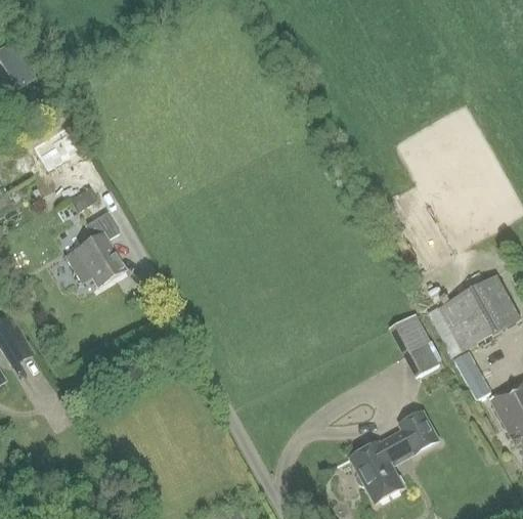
[(33,78),(9,41),(0,46),(0,62),(16,88),(33,78)]
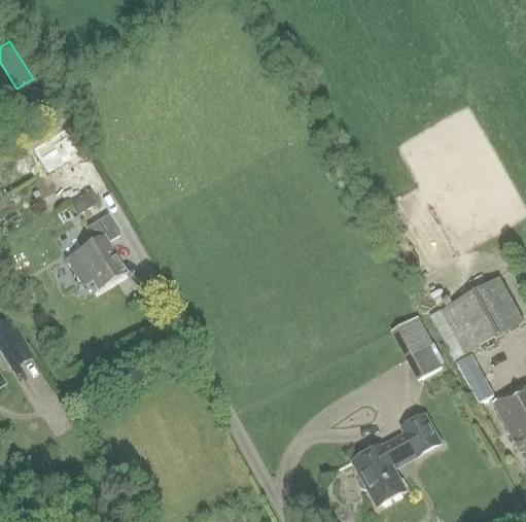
[(98,200),(90,187),(69,200),(77,213),(98,200)]
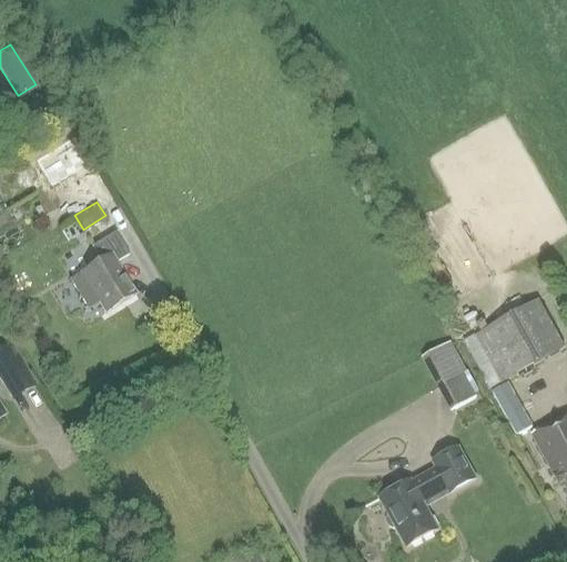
[(80,271),(71,276),(89,305),(98,299),(104,309),(135,292),(115,259),(129,252),(114,228),(91,243),(100,258),(80,271)]
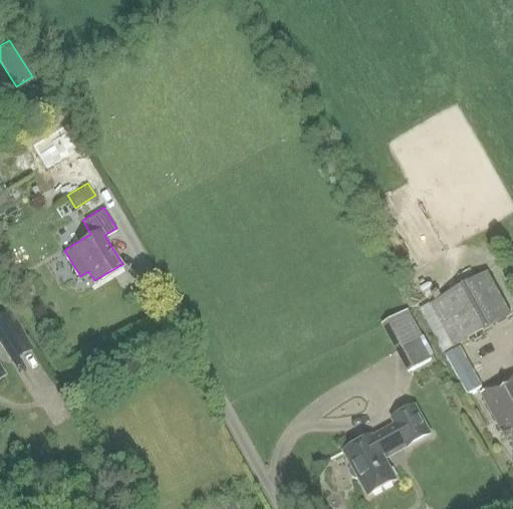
[(15,258),(11,250),(3,255),(8,262),(15,258)]
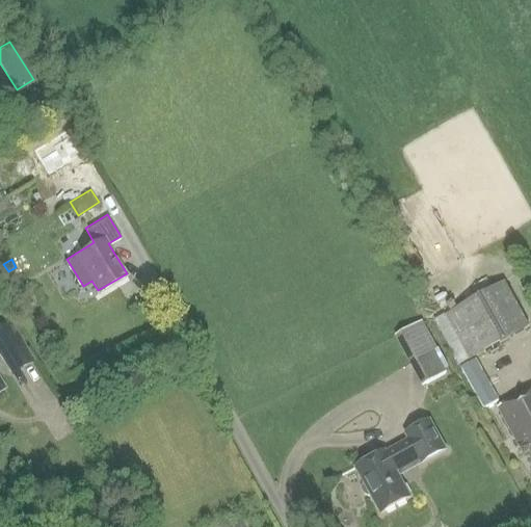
[(504,280),(445,312),(470,357),(528,323),(504,280)]
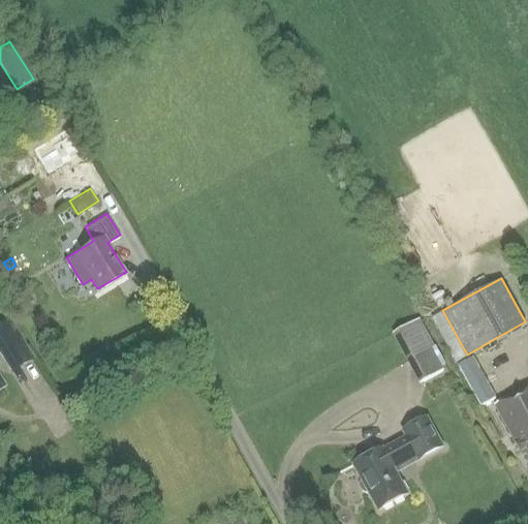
[(443,367),(432,345),(407,359),(420,380),(443,367)]
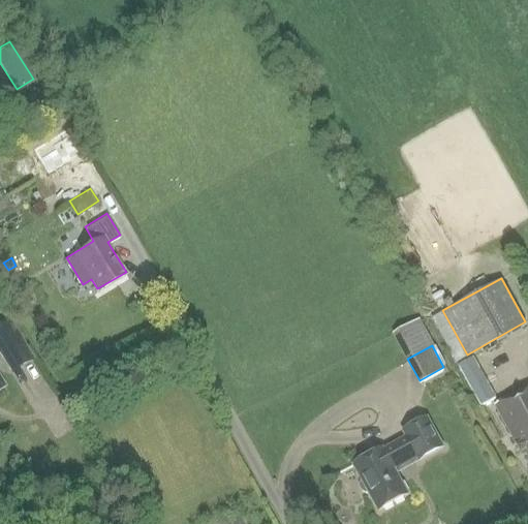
[(527,448),(527,381),(494,401),(521,449),(527,445),(527,448)]
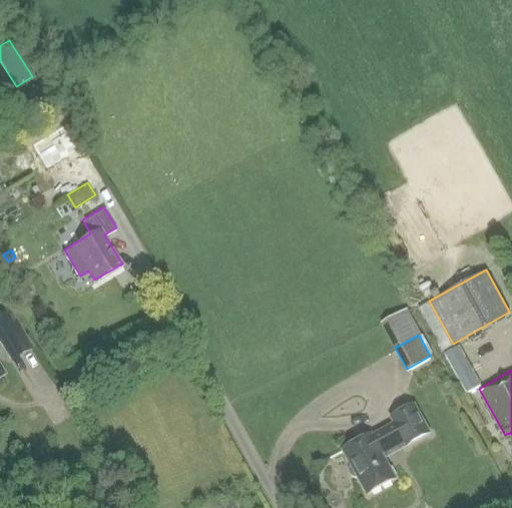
[(395,476),(382,452),(404,439),(406,443),(429,430),(414,402),(391,415),(394,421),(371,433),(371,432),(343,447),(351,462),(349,465),(349,469),(351,472),(354,474),(358,474),(367,491),(395,476)]
